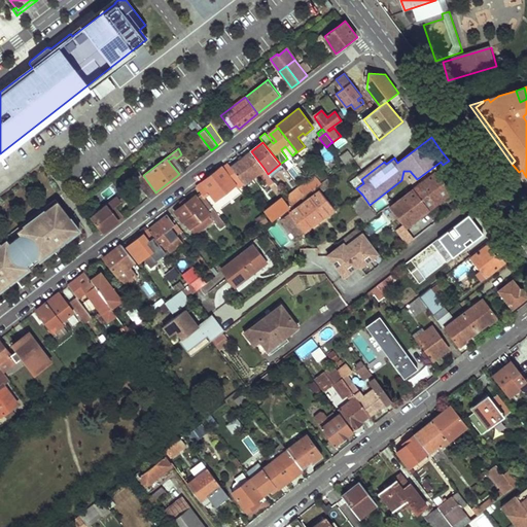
[(239,178),(244,184),(265,169),(251,151),(231,167),(239,178)]
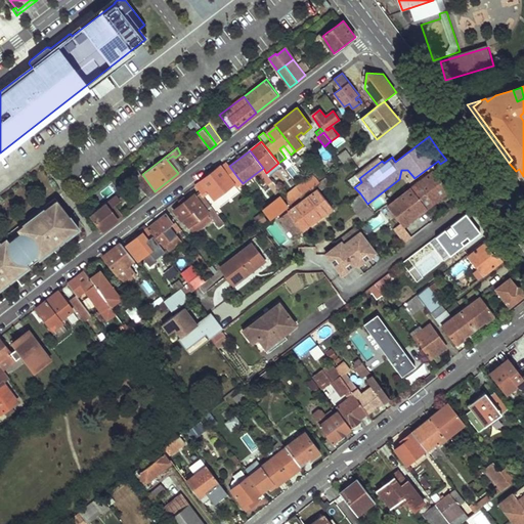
[(339,156),(344,164),(351,158),(346,150),(339,156)]
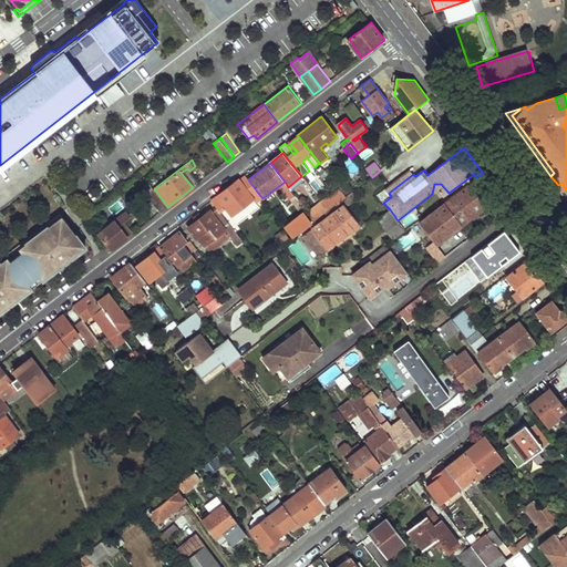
[(385,189),(389,193),(413,174),(411,169),(385,189)]
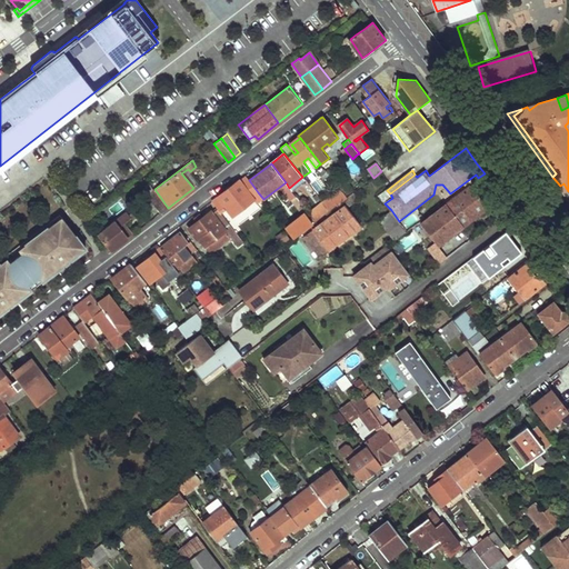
[(223,202),(233,216),(257,198),(255,195),(258,192),(249,180),(245,176),(228,189),(212,201),(217,207),(223,202)]
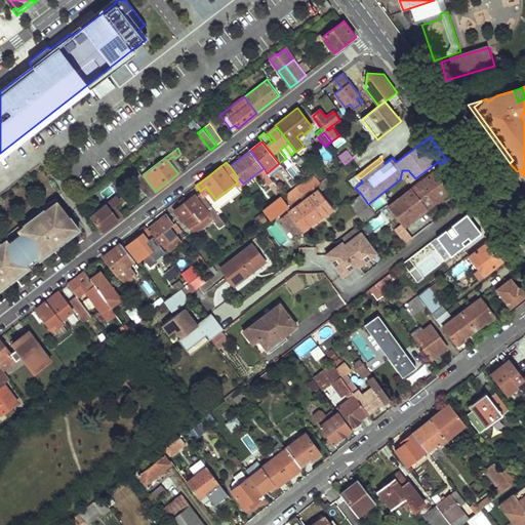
[(448,162),(412,189),(427,209),(450,191),(439,176),(443,173),(446,177),(455,170),(448,162)]
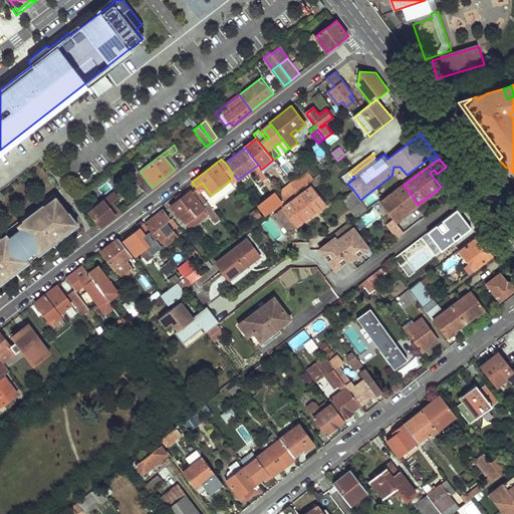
[(314,165),(307,171),(310,175),(318,169),(314,165)]
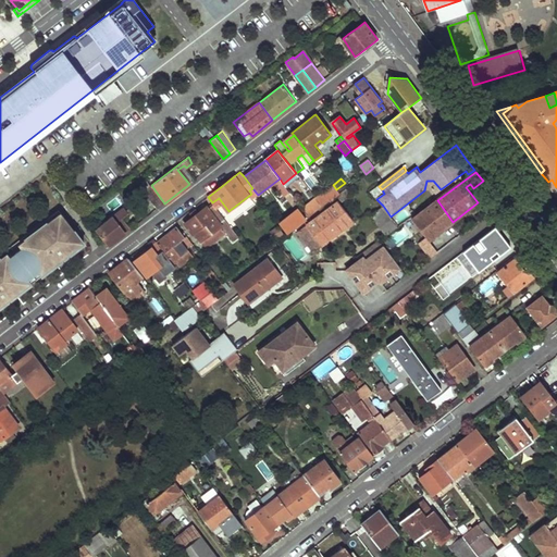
[(336,189),(339,194),(343,192),(348,188),(345,183),(336,189)]
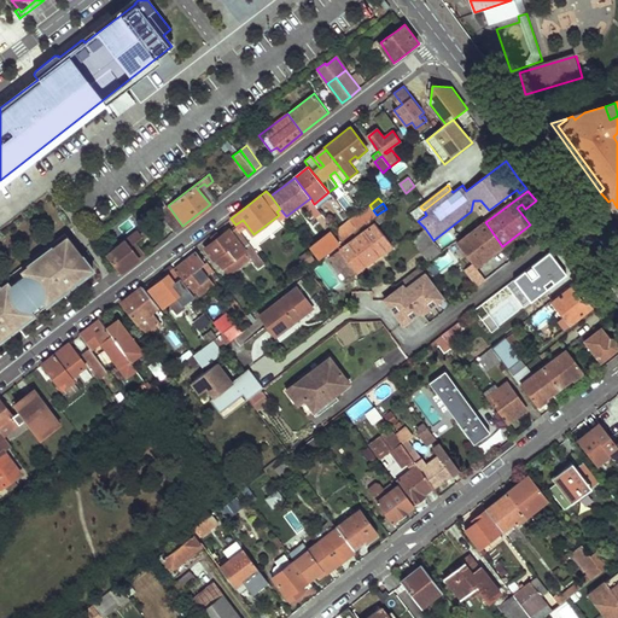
[(309,209),(325,228),(330,223),(315,204),(309,209)]
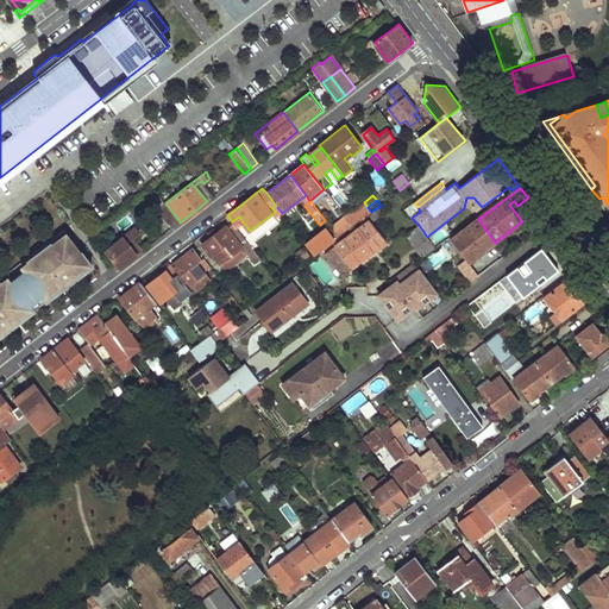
[(161,213),(171,228),(180,223),(165,202),(152,213),(155,218),(161,213)]
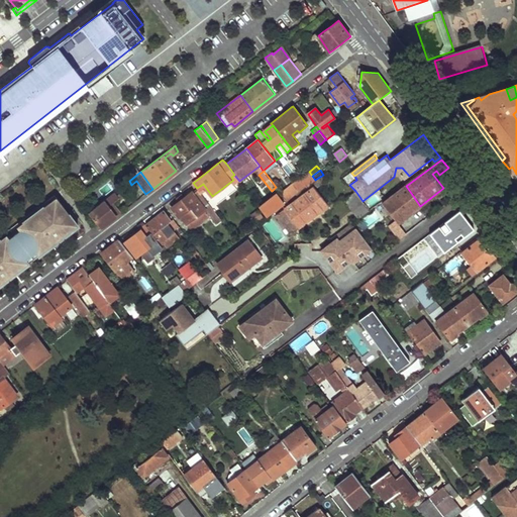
[(294,185),(299,192),(307,186),(315,180),(312,176),(309,172),(294,185)]
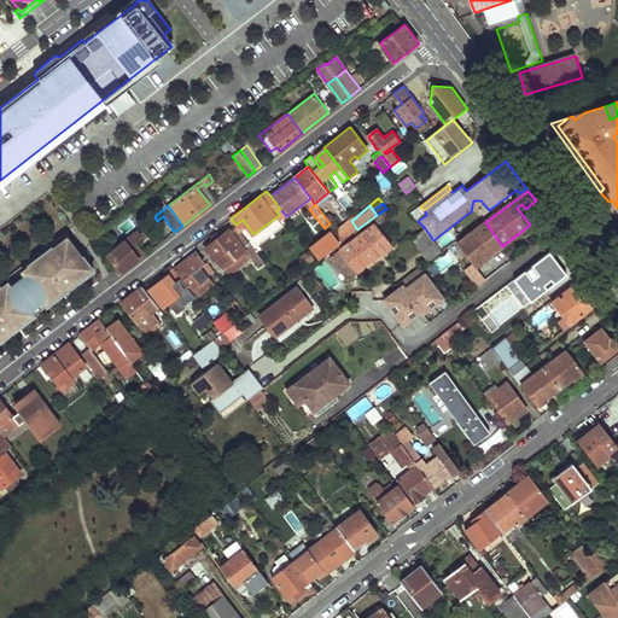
[(420,207),(412,213),(415,216),(424,210),(420,207)]
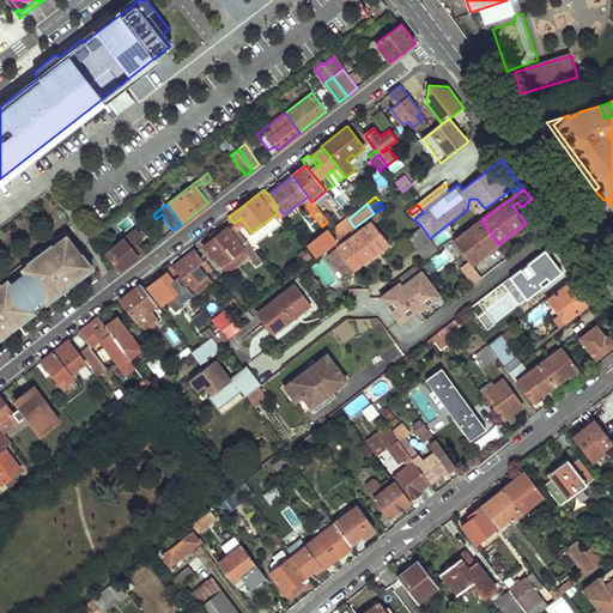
[(423,213),(420,208),(412,214),(414,219),(423,213)]
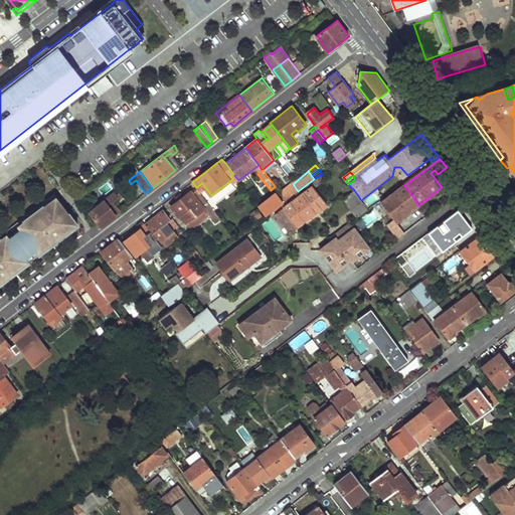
[(306,185),(308,189),(314,186),(314,187),(320,182),(317,177),(314,179),(306,185)]
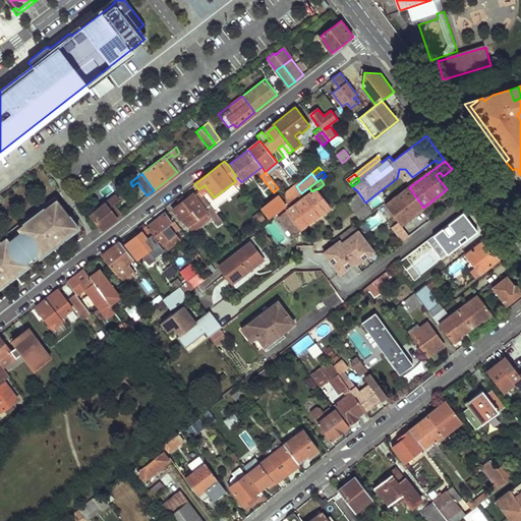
[(283,195),(289,203),(301,193),(296,186),(283,195)]
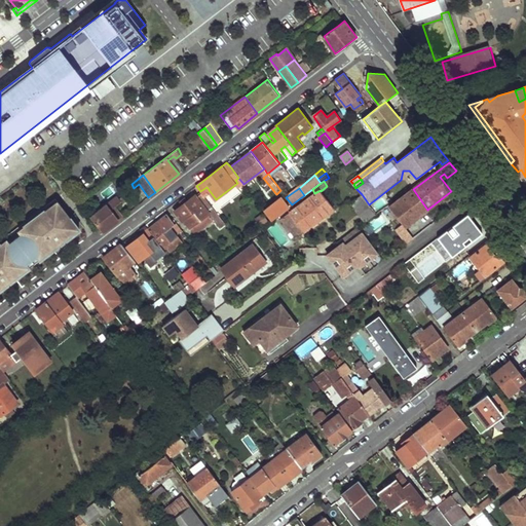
[(390,208),(405,227),(427,210),(413,189),(390,208)]
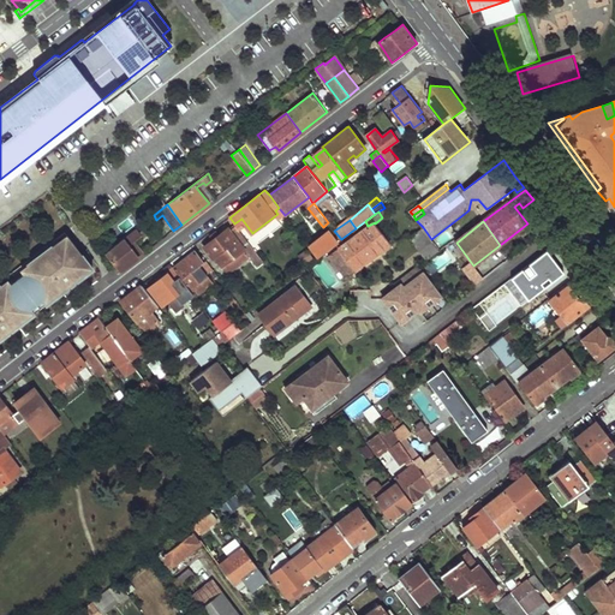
[(329,254),(346,276),(390,243),(375,224),(375,222),(368,226),(340,249),(338,246),(329,254)]
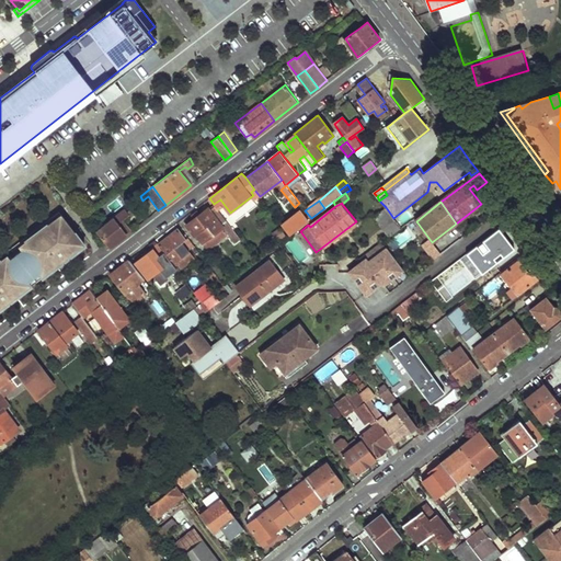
[(196,237),(203,244),(222,230),(228,237),(235,247),(242,241),(215,206),(209,210),(208,208),(186,225),(195,237),(196,237)]
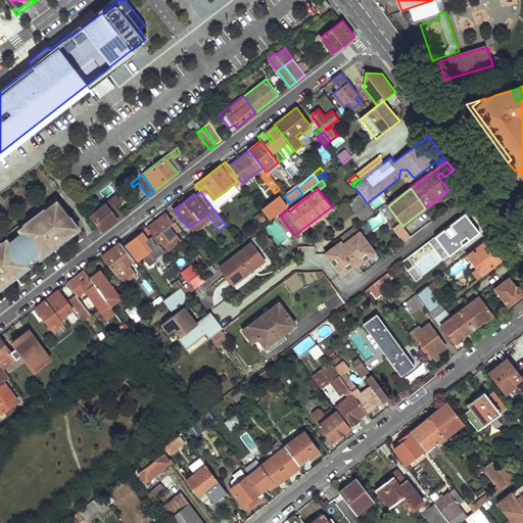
[(349,201),(359,214),(369,206),(367,203),(360,193),(349,201)]
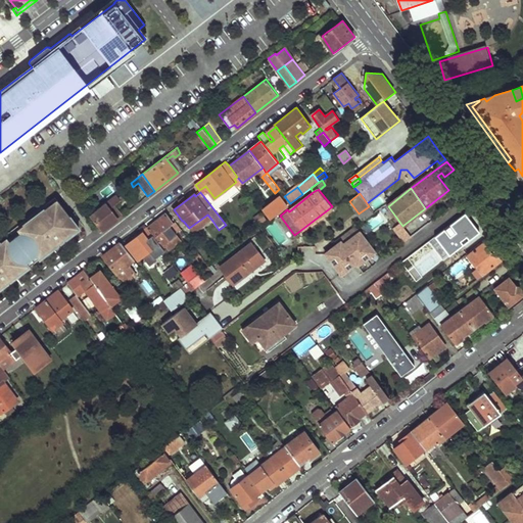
[(89,215),(101,231),(117,219),(109,207),(115,203),(120,200),(115,194),(89,215)]
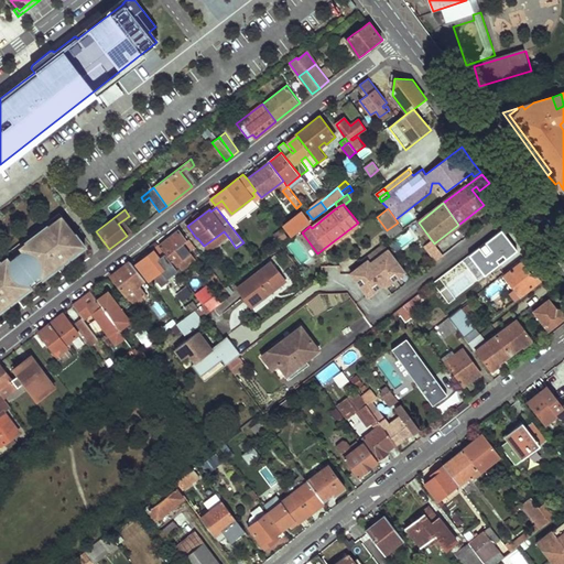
[(286,230),(291,236),(300,230),(307,224),(313,219),(306,212),(305,209),(283,226),(286,230)]
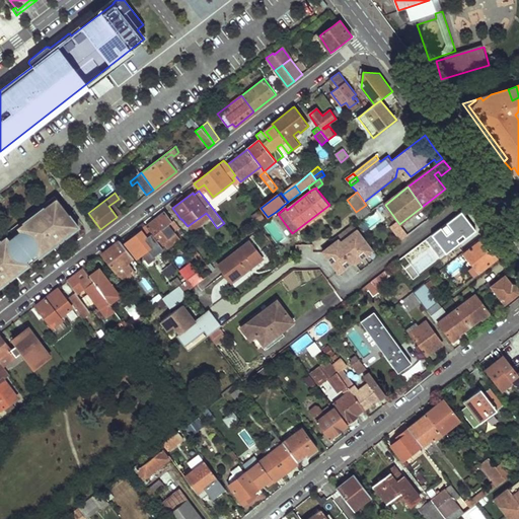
[(108,206),(117,217),(123,213),(115,202),(108,206)]
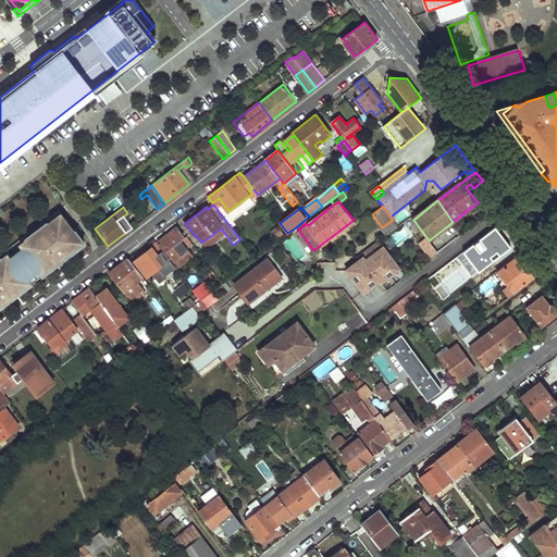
[(67,252),(70,256),(84,245),(63,218),(49,227),(29,244),(3,263),(0,259),(0,309),(4,306),(2,304),(4,300),(5,301),(8,302),(10,301),(8,298),(14,294),(16,296),(58,265),(56,262),(61,258),(63,260),(64,259),(65,258),(65,257),(64,255),(67,252)]
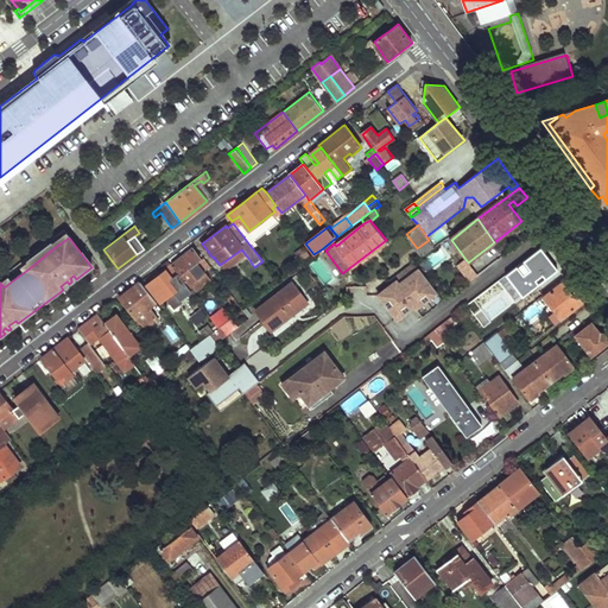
[(331,241),(323,248),(325,251),(334,244),(331,241)]
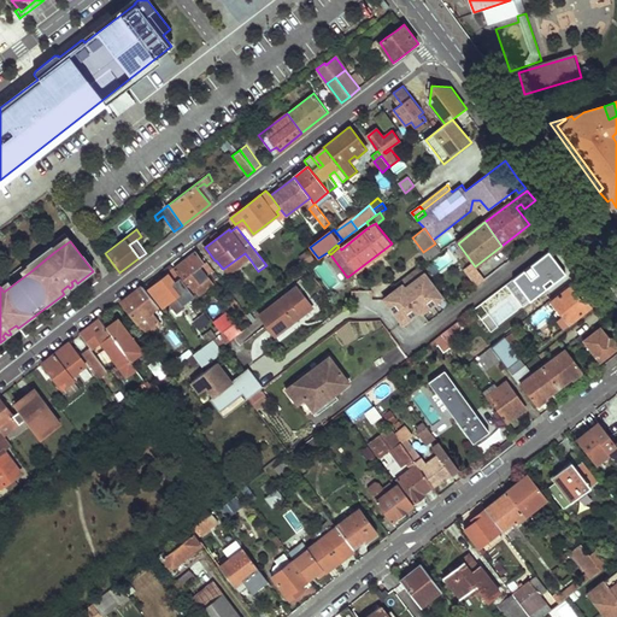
[(29,265),(33,270),(54,252),(52,248),(29,265)]
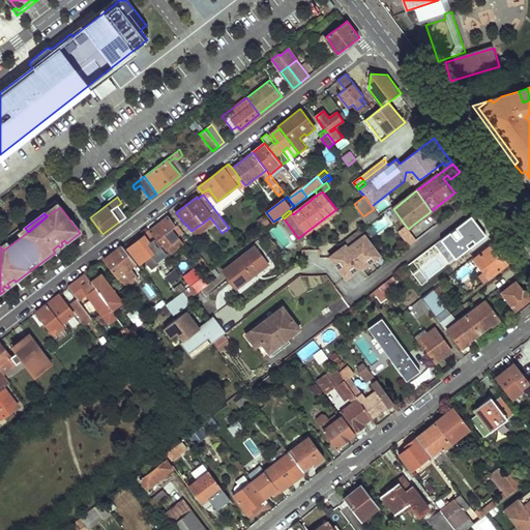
[(166,252),(166,253),(169,249),(171,253),(183,243),(172,228),(175,225),(169,217),(150,232),(166,252)]
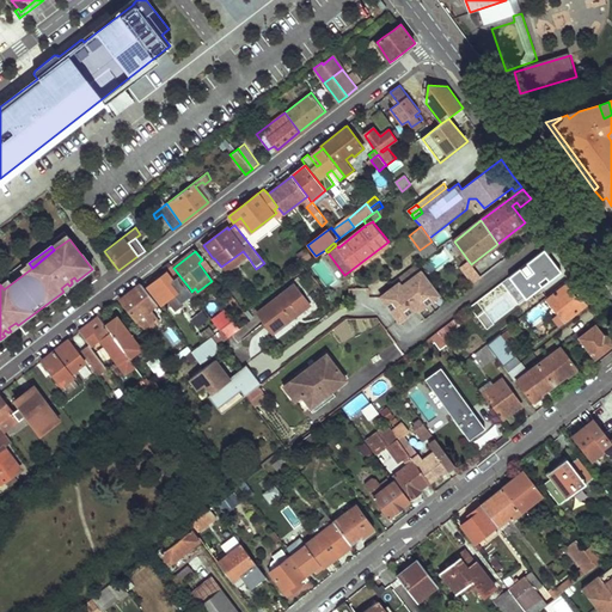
[(243,251),(221,267),(234,268),(249,258),(243,251)]
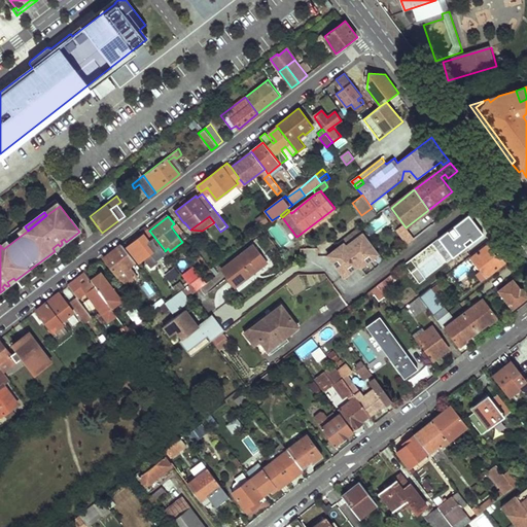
[(484,235),(469,216),(440,239),(454,257),(467,247),(462,239),(467,235),(473,242),(484,235)]
